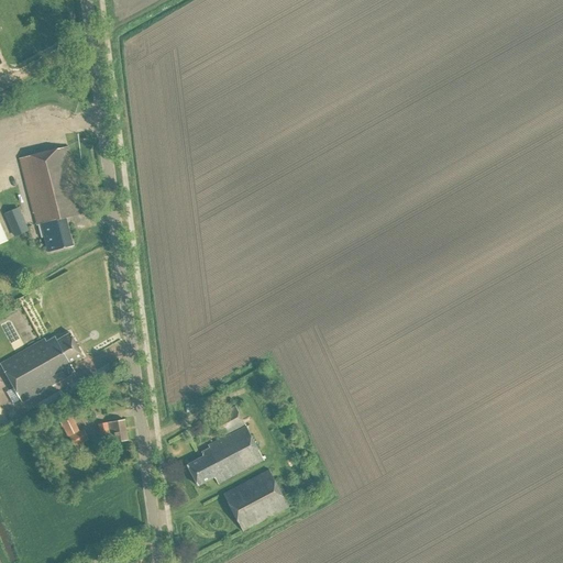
[(65,218),(85,212),(68,146),(19,158),(32,213),(34,212),(37,225),(41,224),(47,253),(73,246),(65,218)]
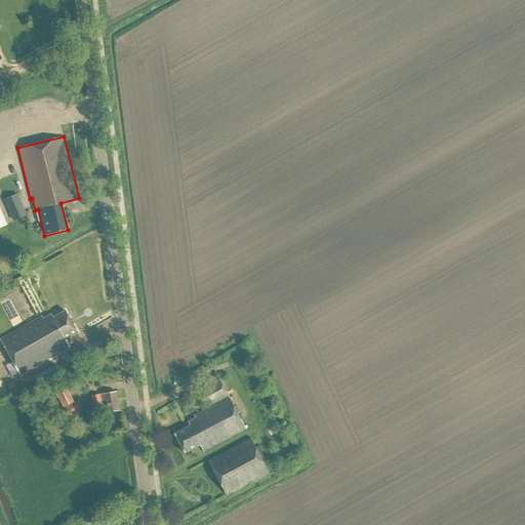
[(13,221),(27,215),(17,194),(4,200),(13,221)]
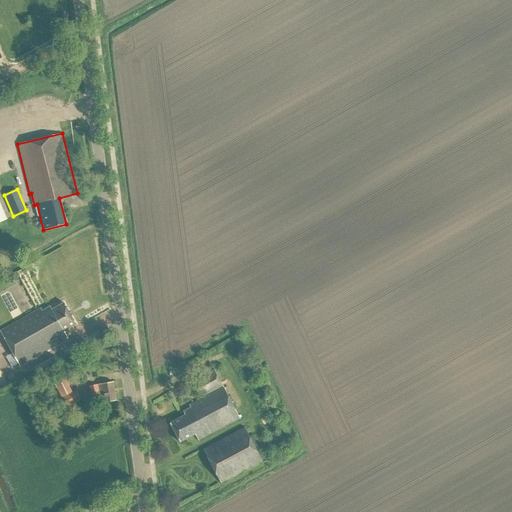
[(64,332),(76,325),(64,303),(51,310),(50,307),(42,311),(41,309),(1,332),(20,366),(69,339),(64,332)]
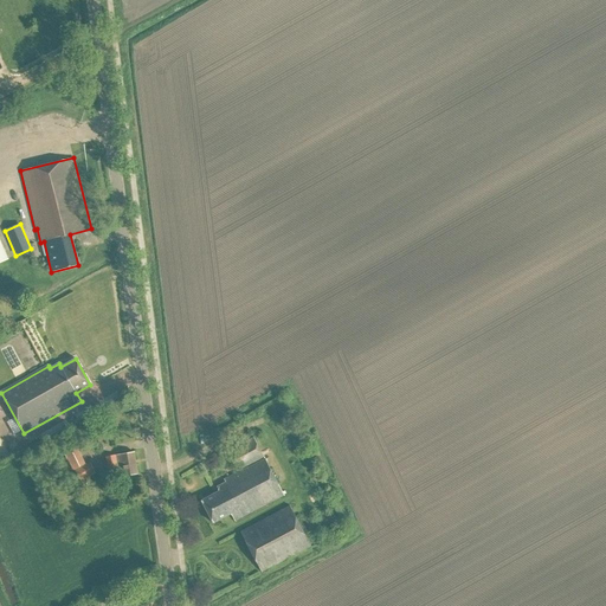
[(233,522),(284,496),(253,438),(226,452),(238,474),(225,481),(226,483),(217,489),(218,492),(201,502),(213,524),(230,515),(233,522)]
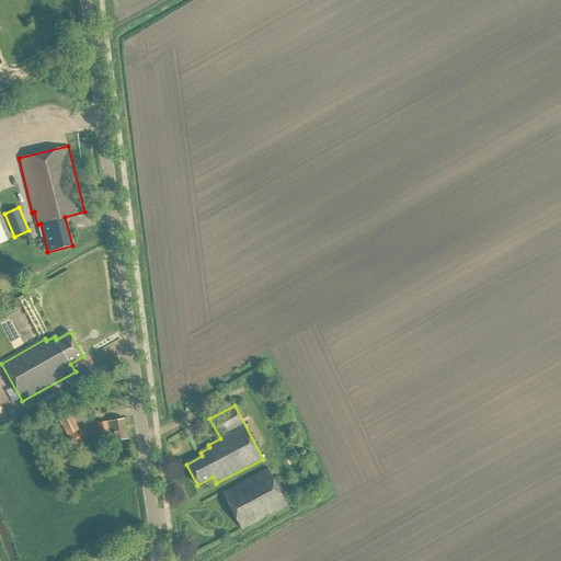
[(70,412),(59,418),(68,436),(70,435),(79,431),(70,412)]
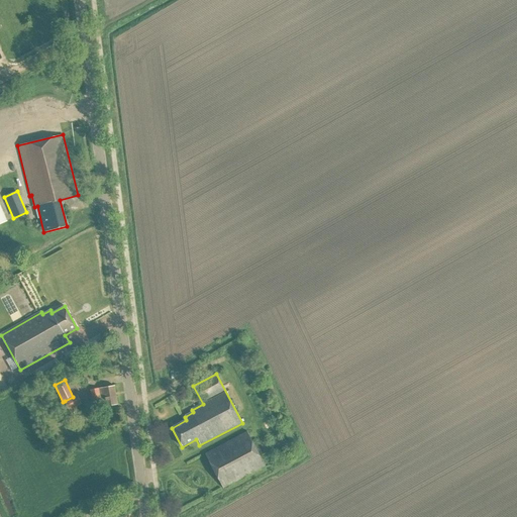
[(100,408),(118,405),(114,387),(90,391),(93,405),(100,404),(100,408)]
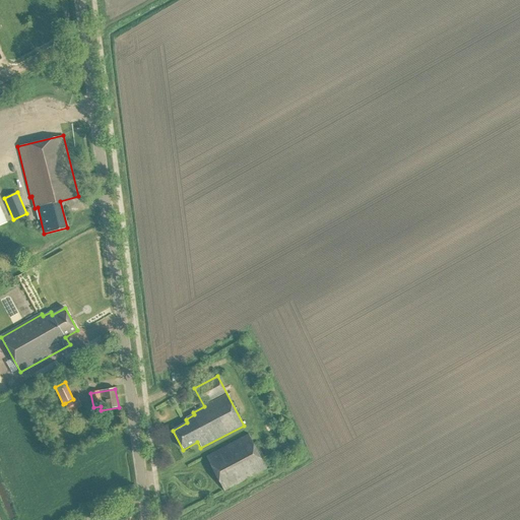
[(82,406),(77,397),(73,399),(65,403),(70,413),(82,406)]
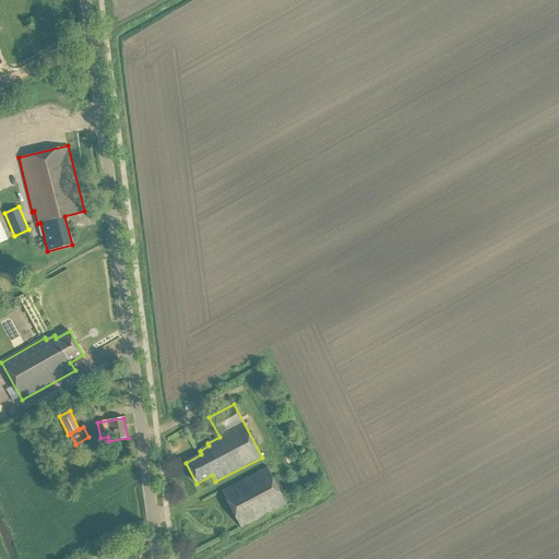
[(240,528),(286,504),(266,468),(222,492),(240,528)]
